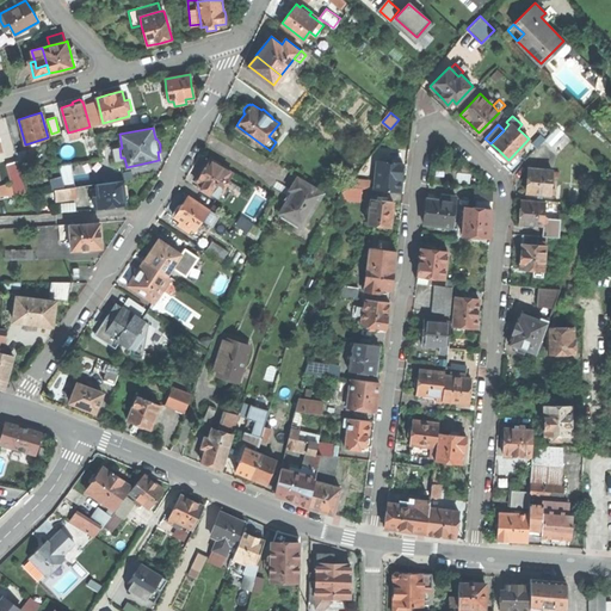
[(545,141),(560,153),(563,149),(556,143),(565,134),(559,128),(545,141)]
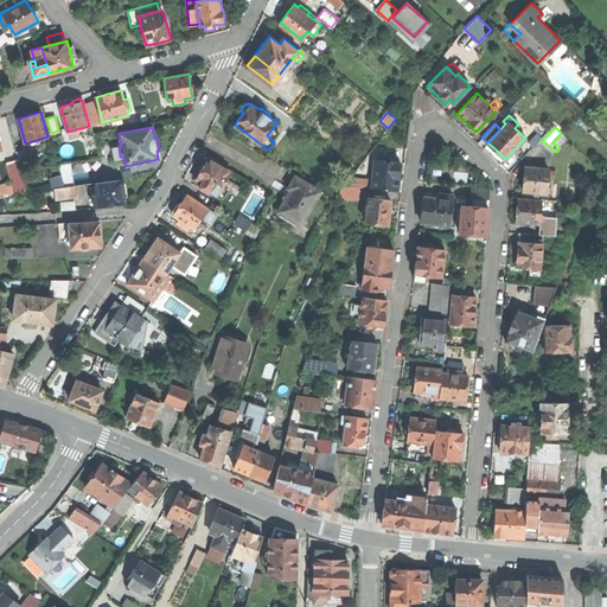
[(196,185),(209,192),(210,191),(217,196),(218,195),(223,186),(231,172),(209,158),(208,159),(205,158),(200,166),(203,168),(199,173),(196,179),(198,181),(196,185)]
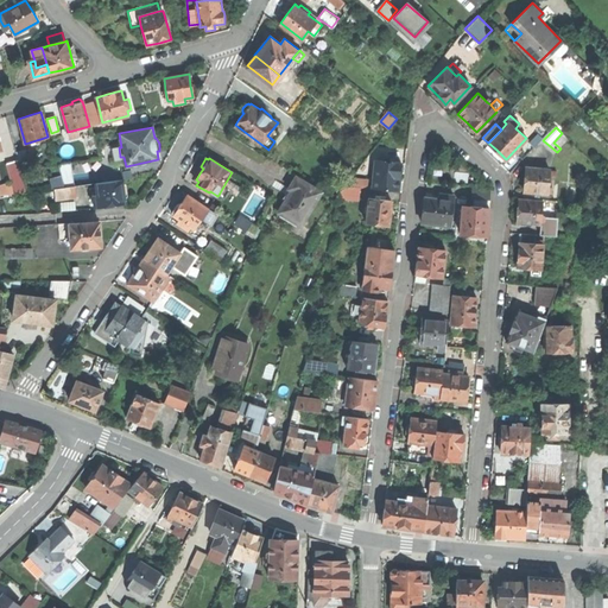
[(372,187),(398,189),(399,176),(400,160),(374,158),(372,187)]
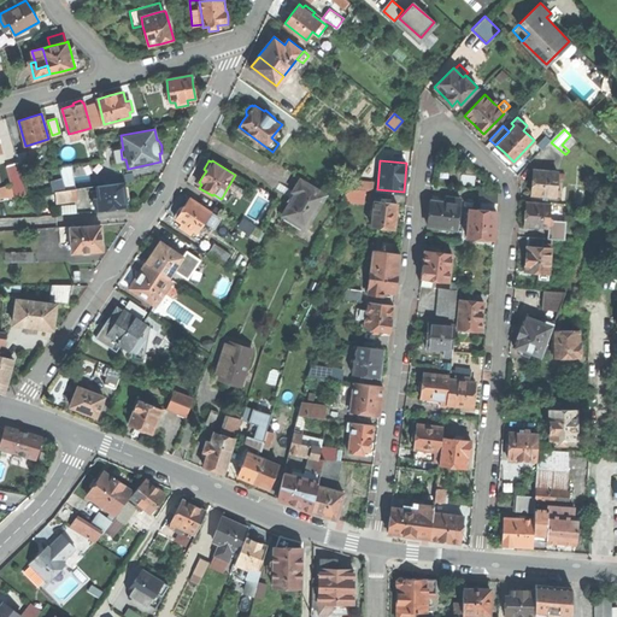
[(6,166),(9,177),(21,174),(17,163),(6,166)]
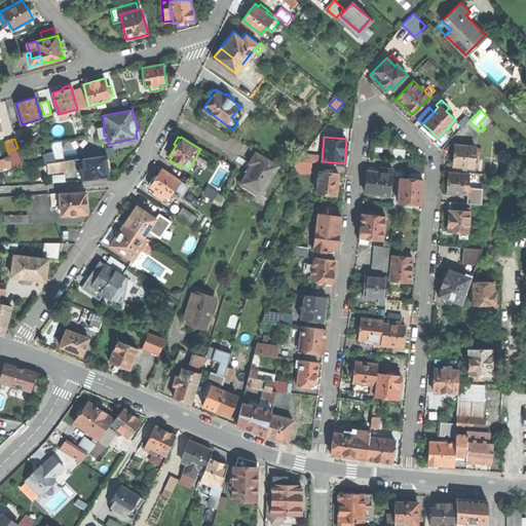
[(455,157),(454,166),(478,168),(479,163),(475,162),(477,147),(455,146),(455,157)]
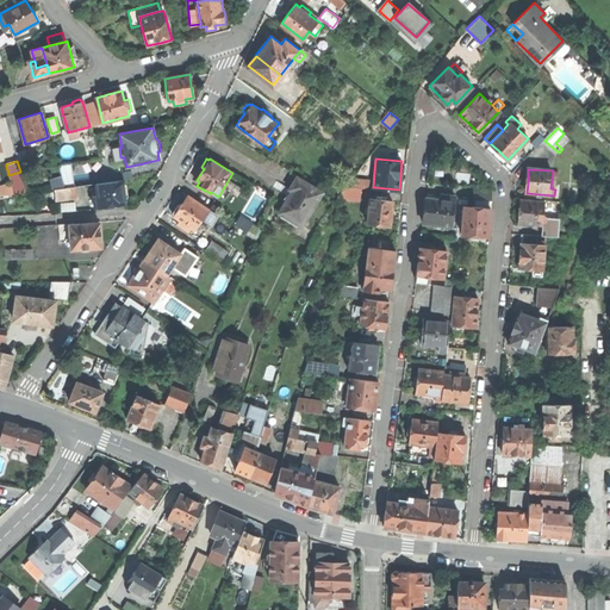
[(8,175),(14,193),(26,192),(20,172),(8,175)]
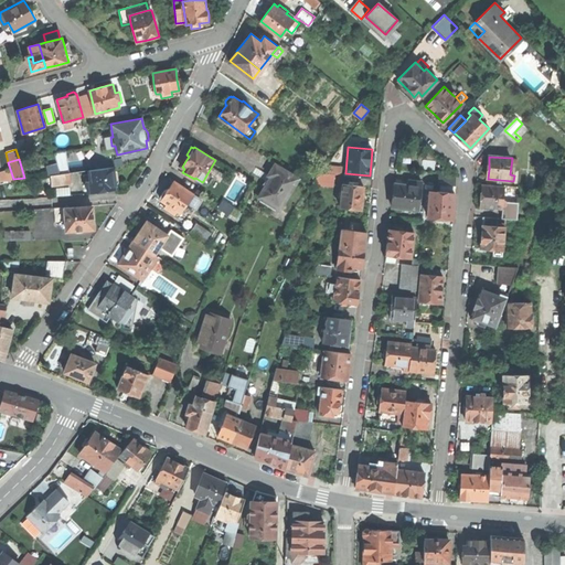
[(268,182),(265,187),(285,199),(286,200),(294,188),(292,187),(298,177),(275,163),(269,173),(272,176),(268,182)]
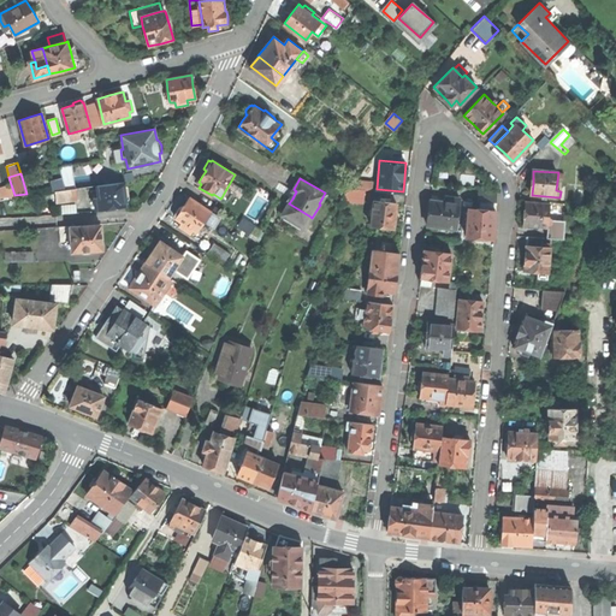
[(53,191),(55,190),(65,189),(64,181),(63,179),(51,182),(53,191)]
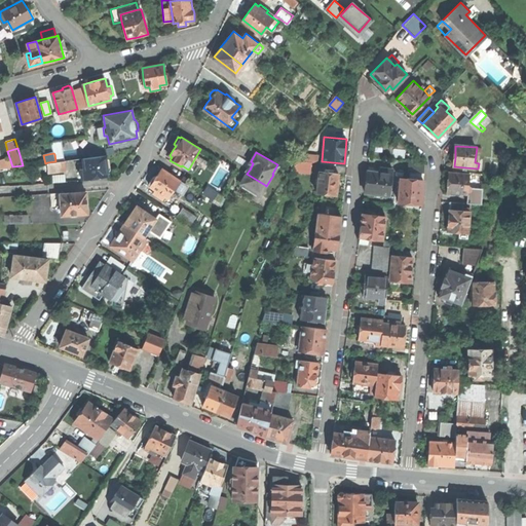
[(63,153),(54,154),(55,161),(64,160),(63,153)]
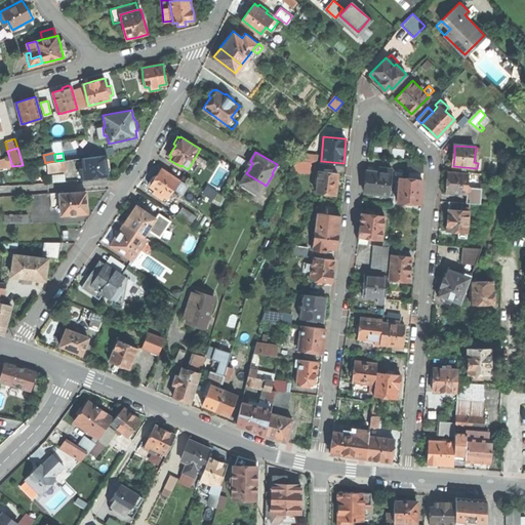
[(514,163),(524,166),(524,156),(517,154),(514,163)]
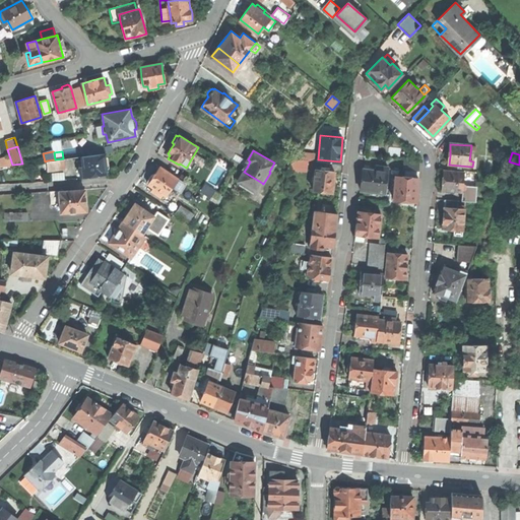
[(80,177),(107,174),(106,164),(105,153),(82,155),(83,167),(84,172),(80,173),(80,177)]
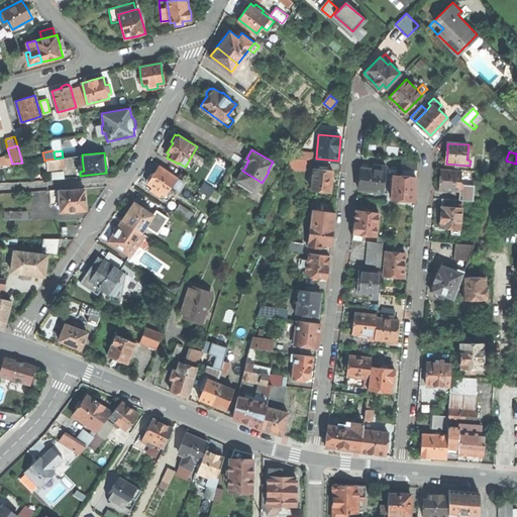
[(46,160),(47,169),(65,167),(64,158),(63,158),(55,159),(46,160)]
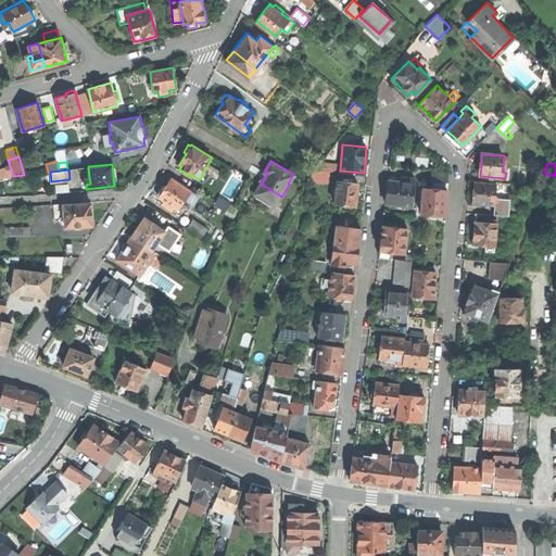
[(209,174),(204,171),(200,178),(204,180),(209,174)]
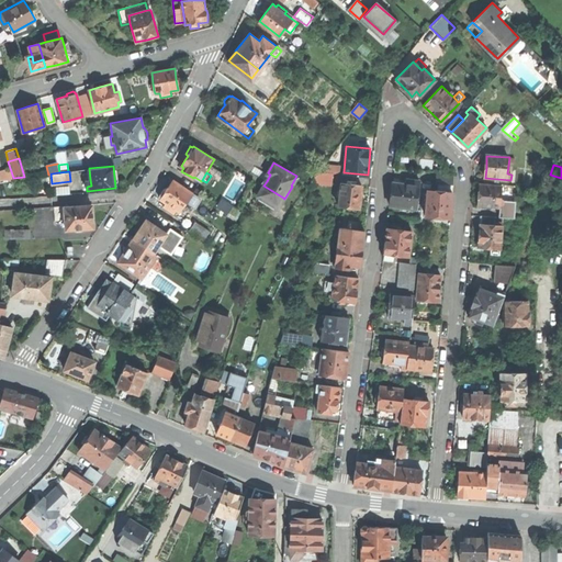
[(313,182),(333,183),(334,173),(319,172),(313,182)]
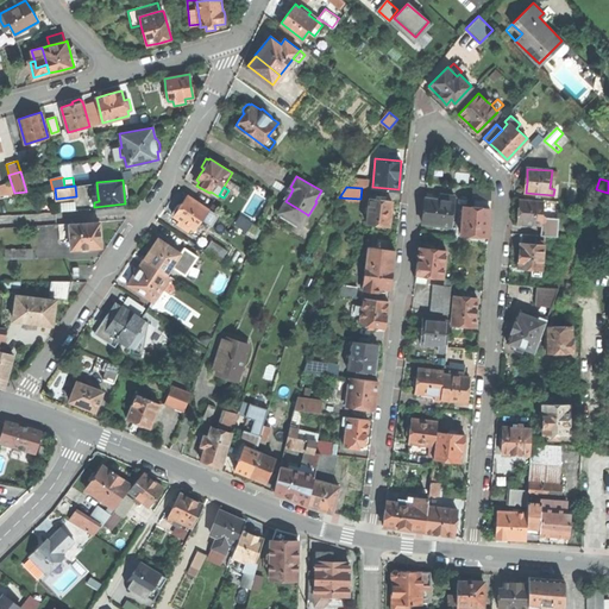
[(472,200),(475,201),(490,202),(491,189),(473,188),(472,200)]
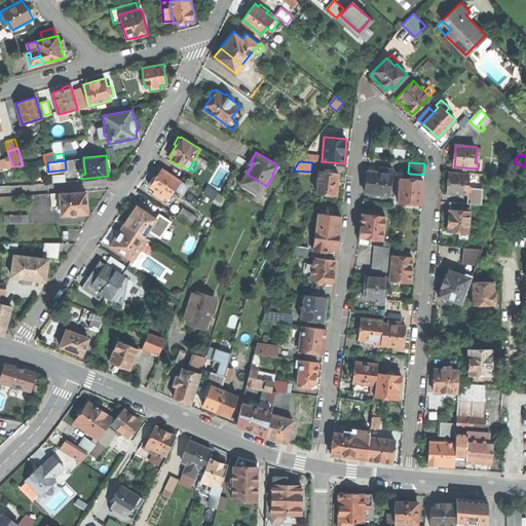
[(153,192),(163,199),(165,196),(168,198),(176,187),(179,183),(180,184),(181,182),(162,168),(158,174),(156,177),(156,176),(155,177),(154,176),(151,179),(150,183),(151,183),(150,184),(151,185),(150,186),(155,189),(153,192)]
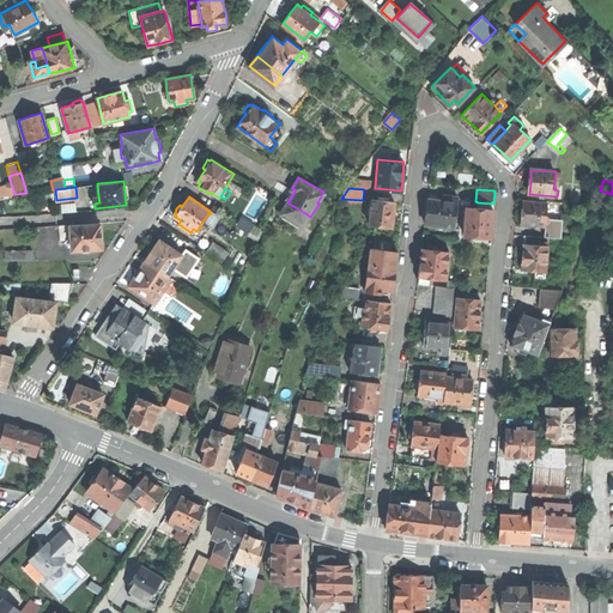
[(395,202),(372,200),(372,211),(371,214),(370,226),(393,229),(393,224),(396,223),(396,218),(394,216),(394,211),(395,202)]
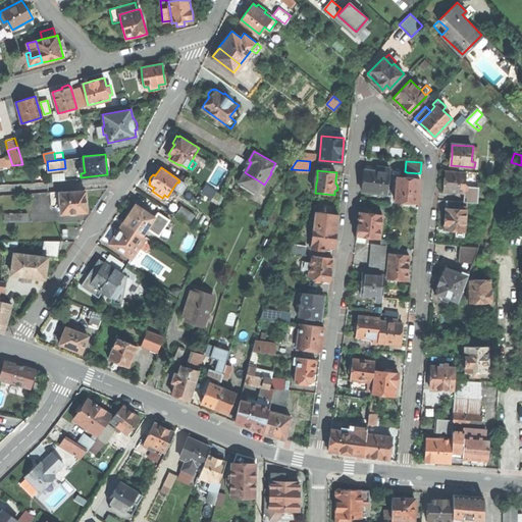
[(362,192),(386,195),(388,173),(376,171),(364,170),(363,181),(362,192)]
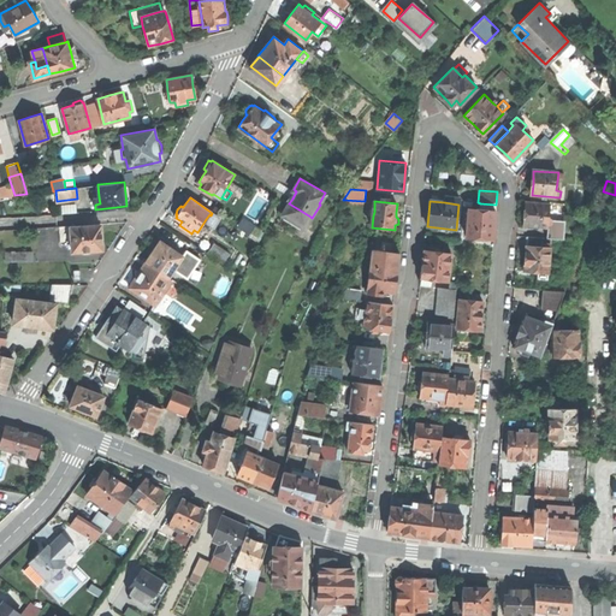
[(311,217),(289,203),(283,213),(304,226),(311,217)]
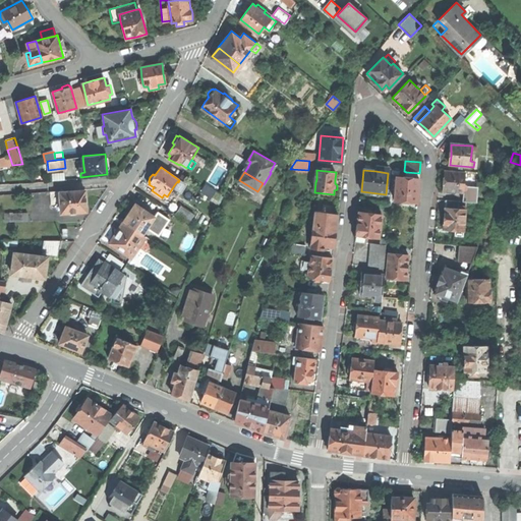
[(465,173),(445,172),(445,181),(444,190),(457,191),(457,195),(463,196),(464,185),(465,173)]
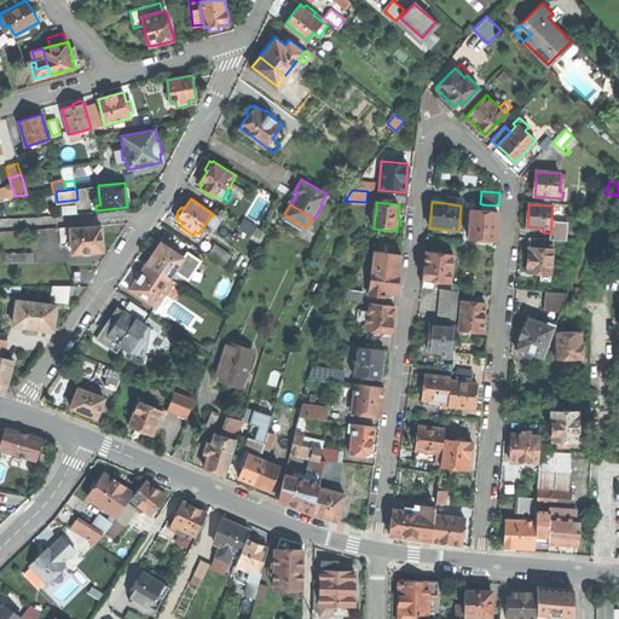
[(553,206),(551,220),(565,221),(566,206),(553,206)]
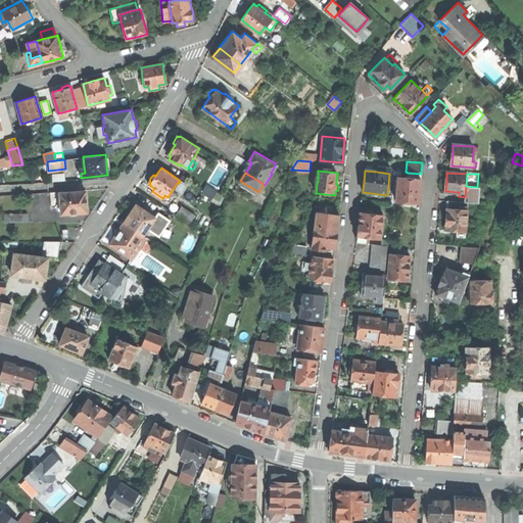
[(408,179),(398,178),(396,202),(419,203),(420,191),(421,180),(408,179)]
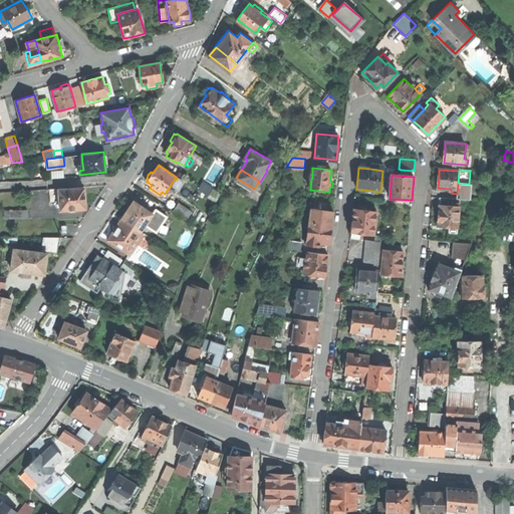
[(181,180),(177,178),(176,180),(175,179),(172,183),(177,187),(181,180)]
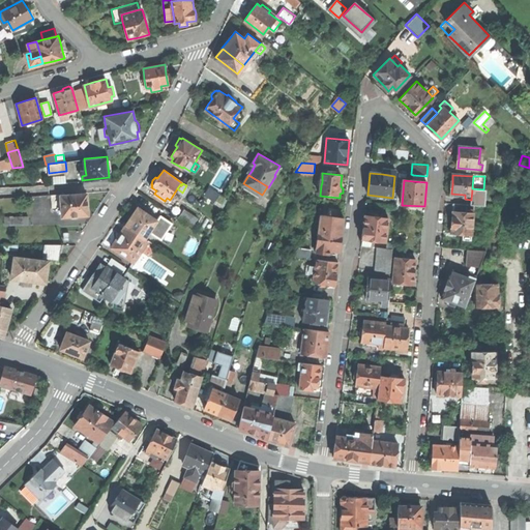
[(209,198),(222,204),(225,198),(213,192),(209,198)]
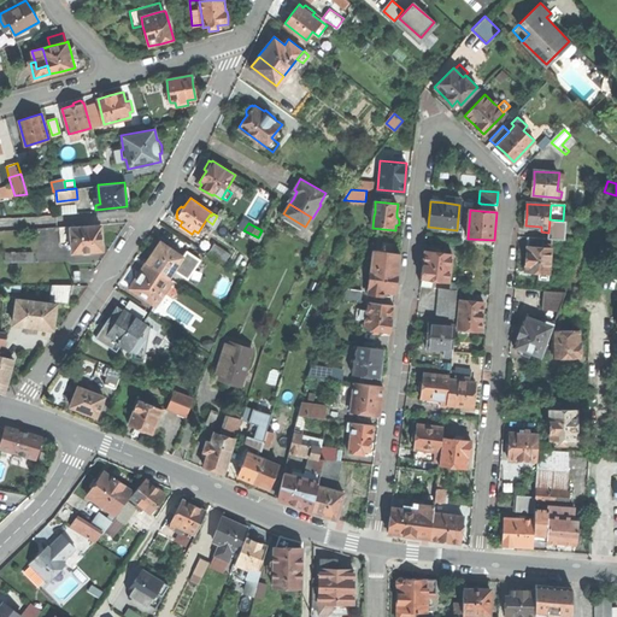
[(71,228),(72,252),(101,250),(100,238),(103,238),(101,233),(101,225),(71,228)]
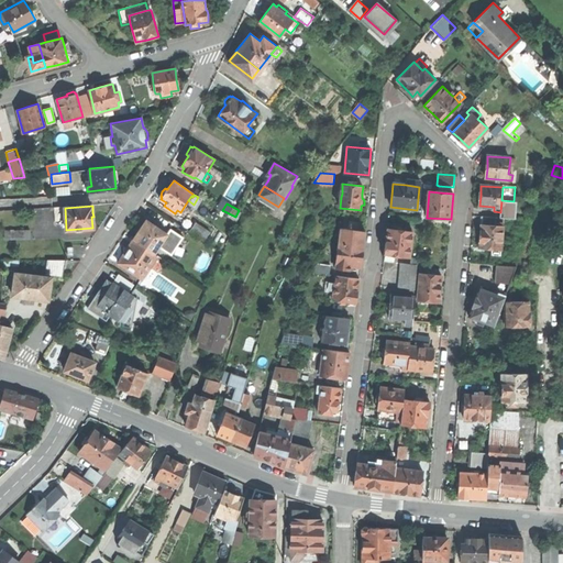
[(482,217),(482,225),(496,227),(497,223),(497,218),(482,217)]
